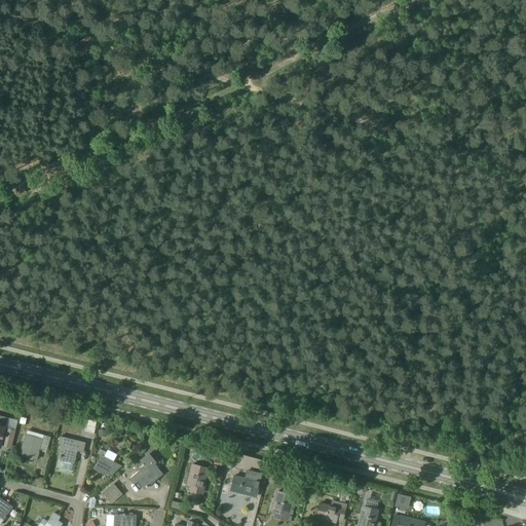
[(57,416),(50,418),(52,425),(59,423),(57,416)]
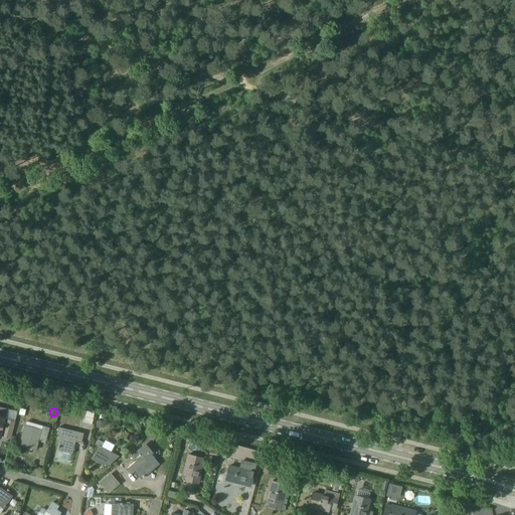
[(83,423),(92,425),(94,418),(86,416),(83,423)]
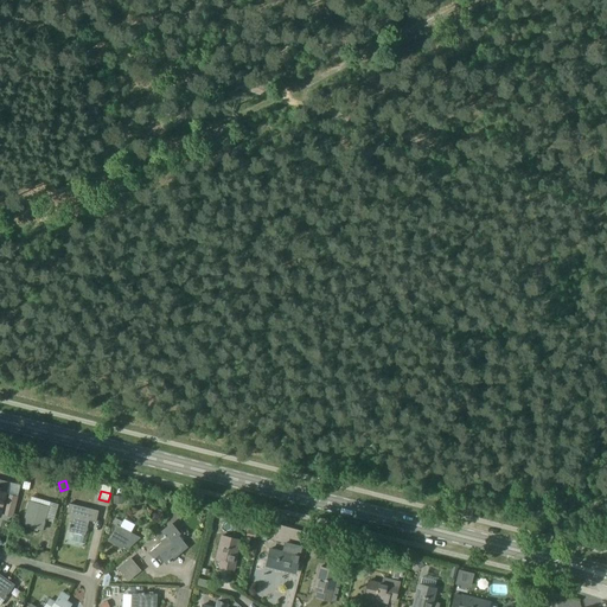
[(10,494),(5,513),(13,517),(19,497),(10,494)]
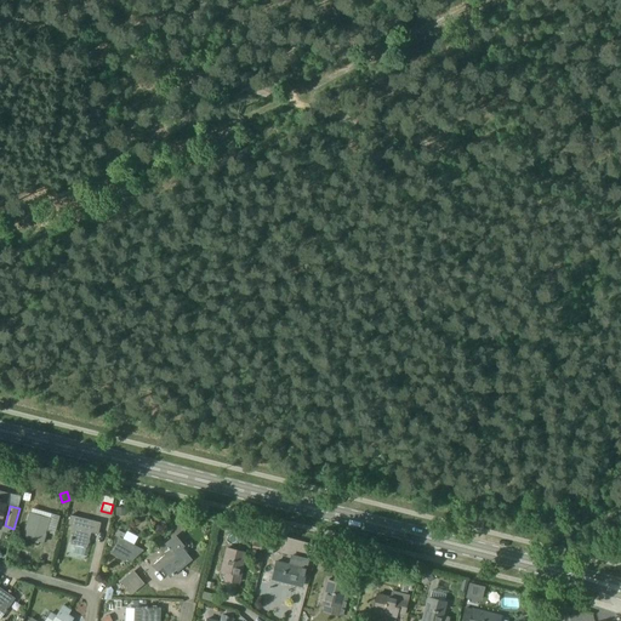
[(50,518),(29,513),(24,536),(44,541),(50,518)]
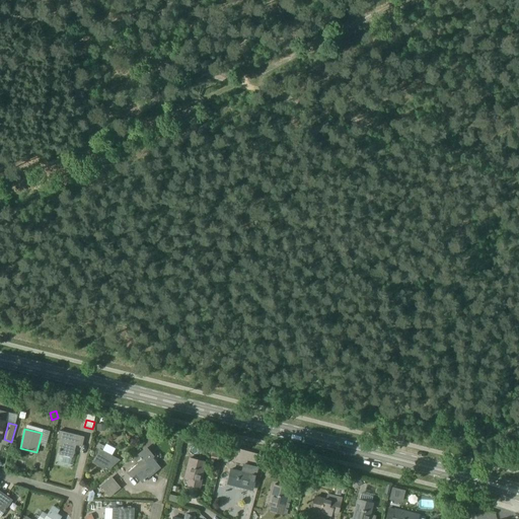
[(92,438),(64,432),(59,454),(73,457),(74,448),(89,451),(92,438)]
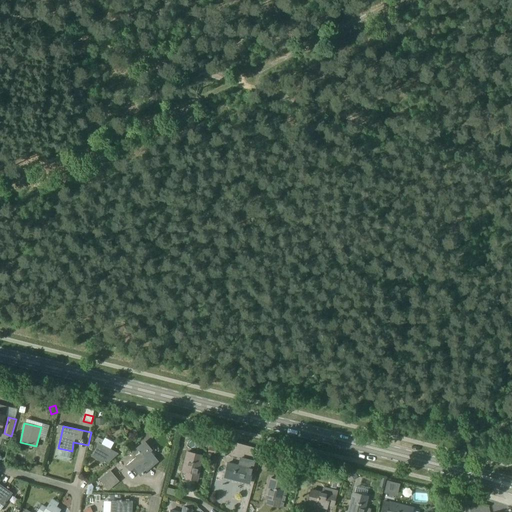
[(104,440),(97,437),(95,442),(98,444),(91,456),(103,463),(105,461),(108,463),(118,453),(111,449),(101,444),(104,440)]
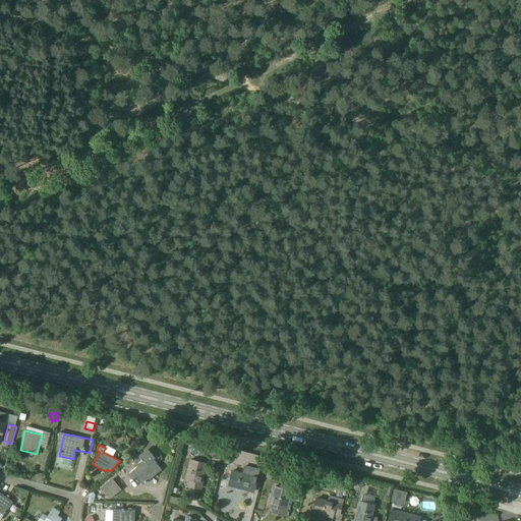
[(221,454),(214,453),(212,460),(219,462),(221,454)]
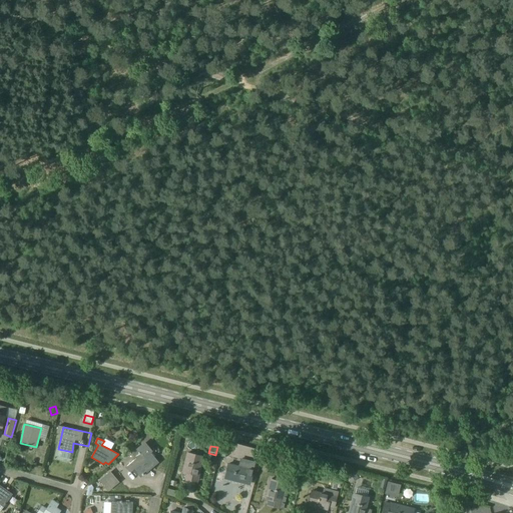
[(147,450),(141,454),(139,451),(134,454),(137,458),(126,467),(130,471),(134,468),(140,476),(157,462),(147,450)]
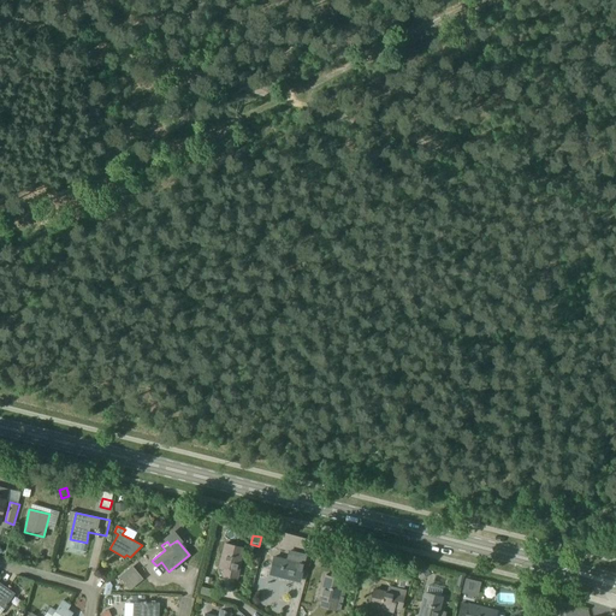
[(241,546),(224,543),(219,566),(224,567),(221,576),(235,580),(241,560),(238,558),(241,546)]
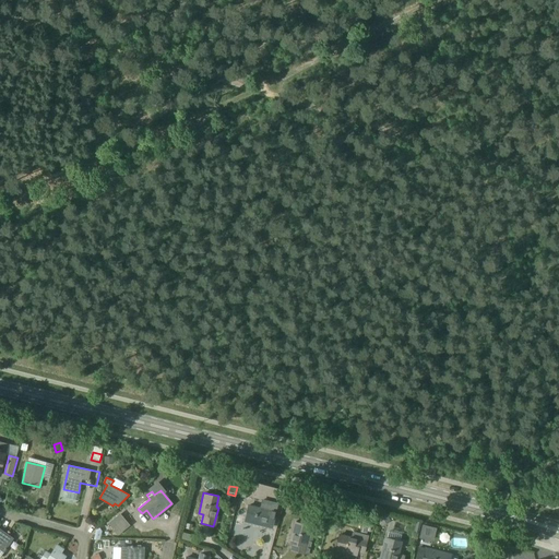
[(328,516),(330,504),(320,503),(318,514),(328,516)]
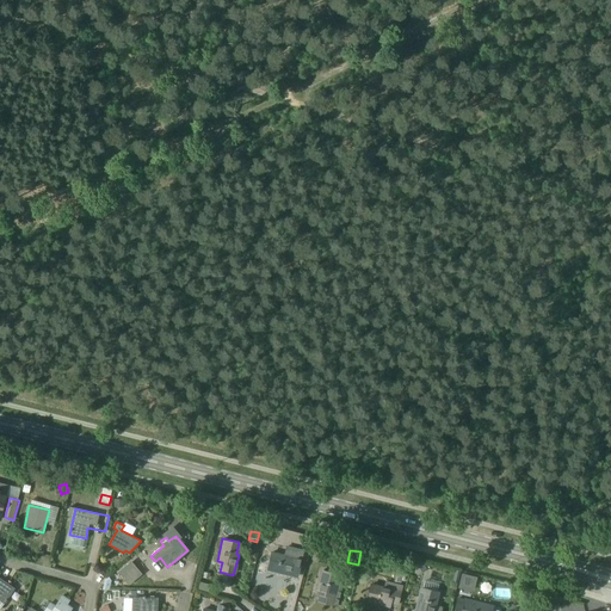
[(302,559),(285,554),(285,555),(271,553),(267,569),(290,575),(291,571),(298,573),(302,559)]
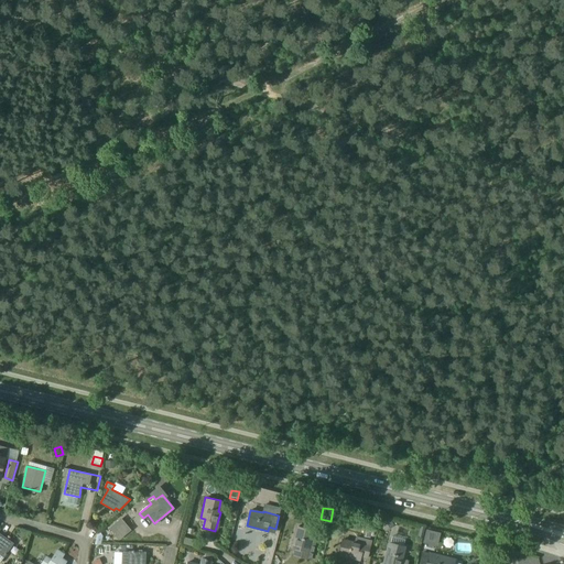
[(393,525),(388,517),(384,519),(380,521),(386,530),(393,525)]
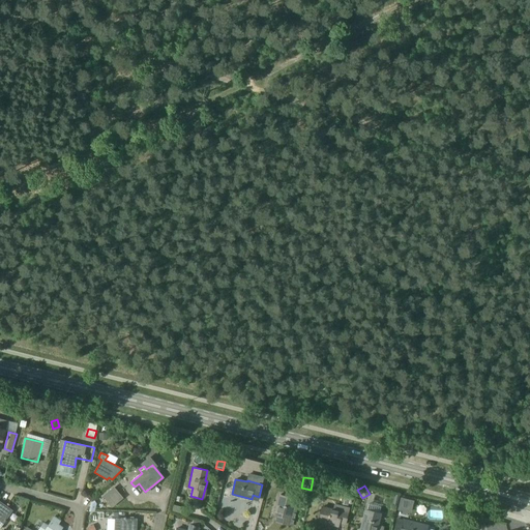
[(114,488),(102,497),(112,508),(123,498),(114,488)]
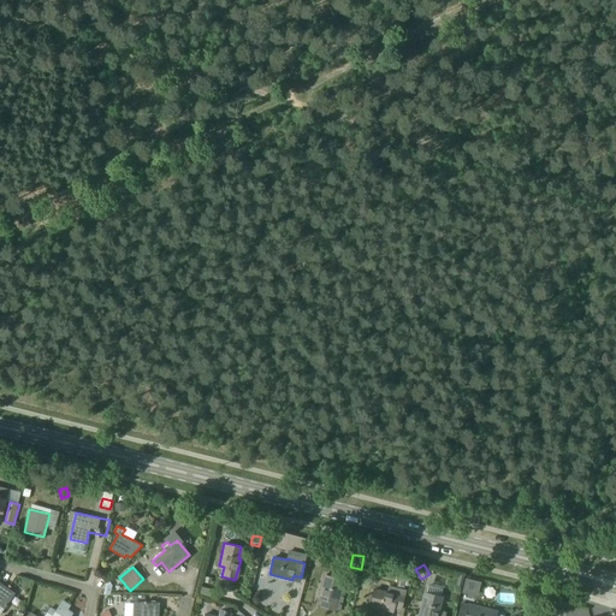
[(325,575),(319,598),(324,599),(321,606),(339,611),(345,586),(341,585),(342,580),(325,575)]
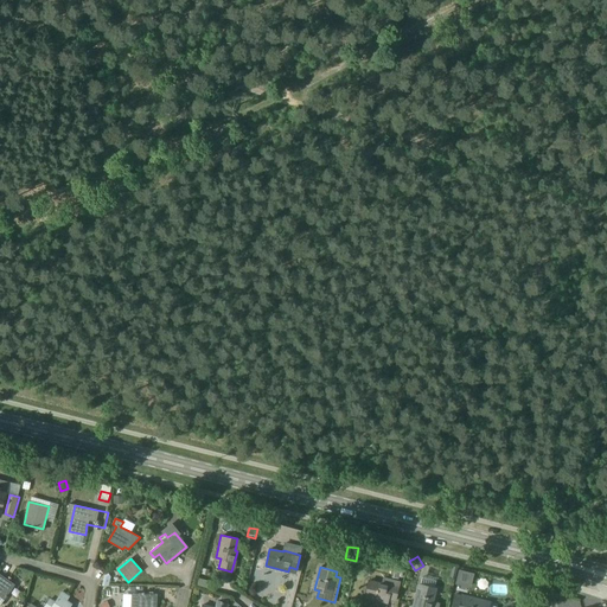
[(403,568),(394,567),(391,577),(398,579),(398,576),(402,577),(403,568)]
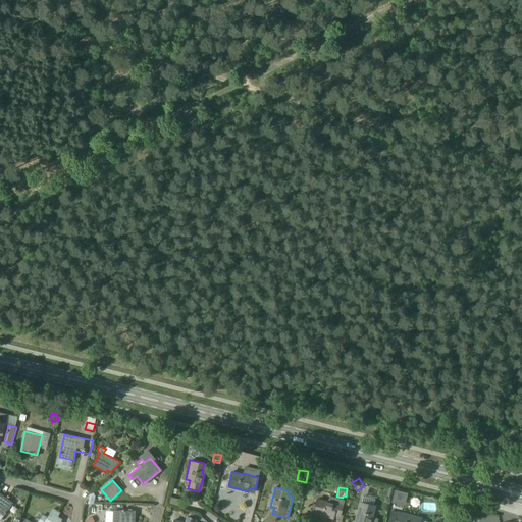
[(408,493),(395,490),(392,503),(405,506),(408,493)]
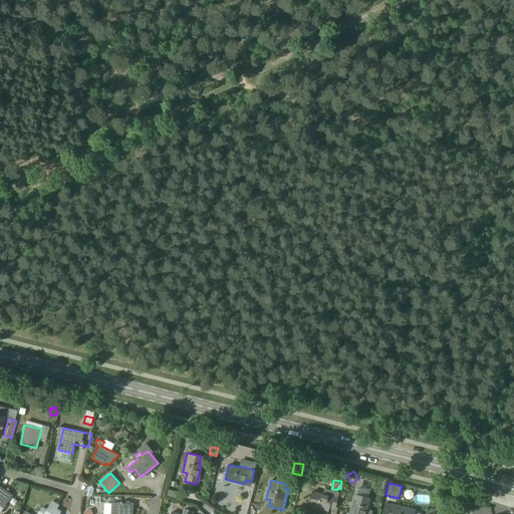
[(12,495),(0,486),(0,505),(3,508),(12,495)]
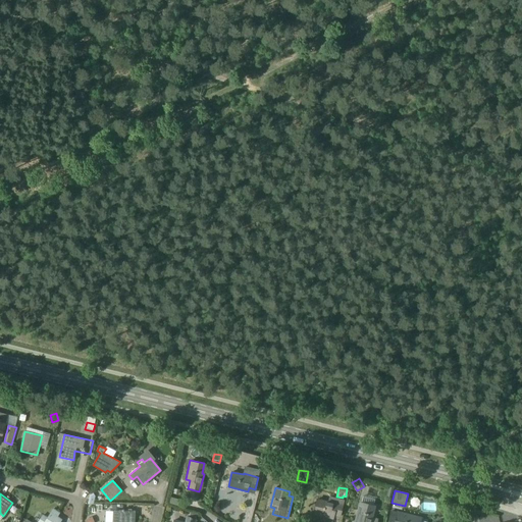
[(345,500),(337,498),(336,502),(328,500),(327,502),(317,499),(313,514),(333,519),(333,516),(341,517),(345,500)]
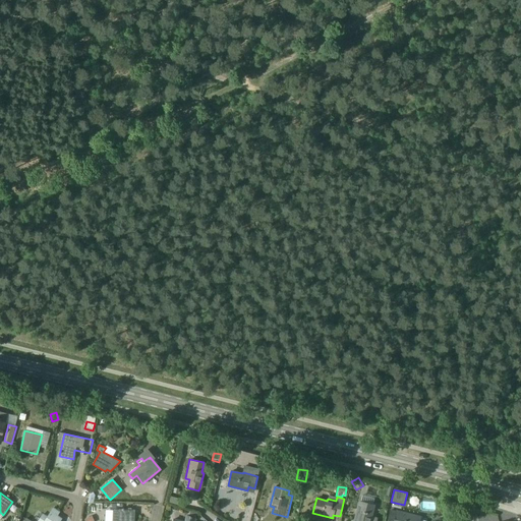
[(373,505),(359,502),(354,520),(375,520),(377,518),(370,517),(373,505)]
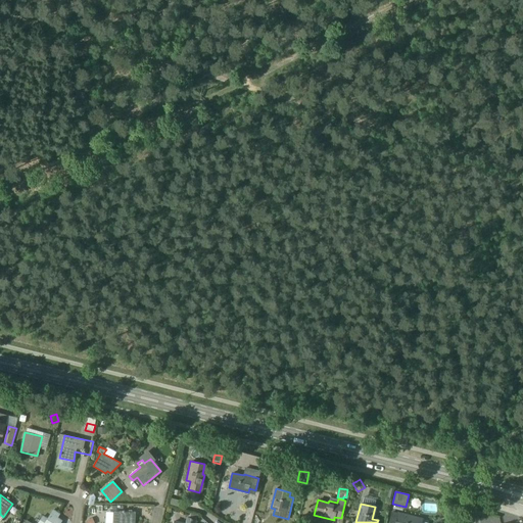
[(446,512),(450,520),(461,514),(457,506),(446,512)]
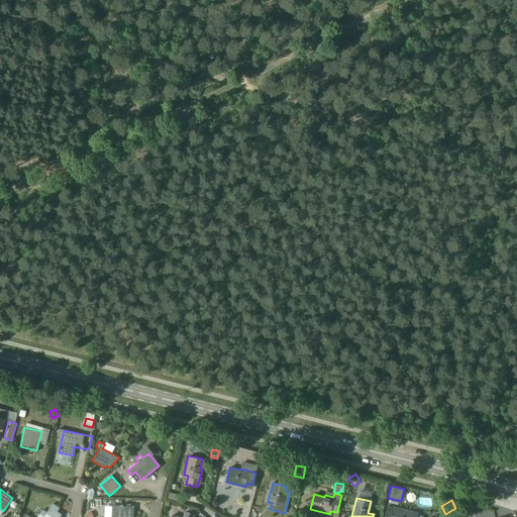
[(42,516),(59,516),(61,515),(54,511),(57,506),(52,504),(42,516)]
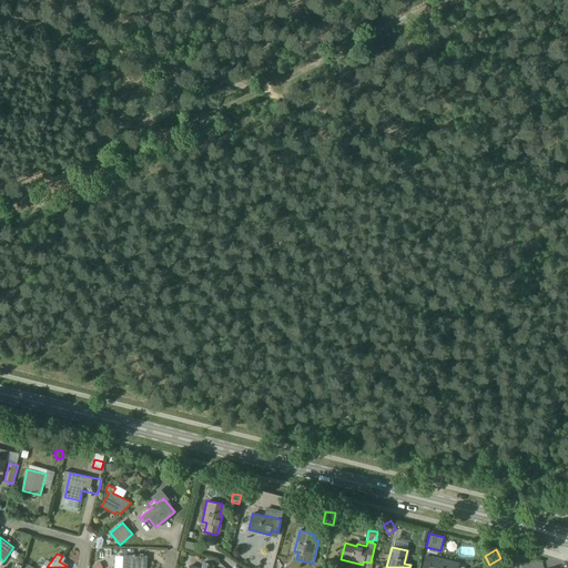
[(496,567),(505,567),(518,560),(514,554),(495,566),(496,567)]
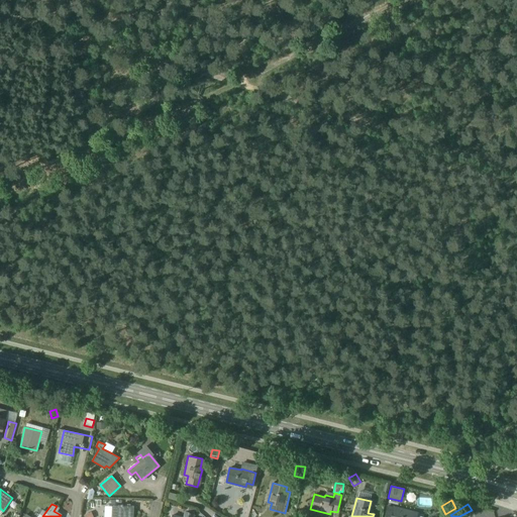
[(117,505),(117,507),(113,506),(112,506),(111,516),(132,516),(133,506),(117,505)]
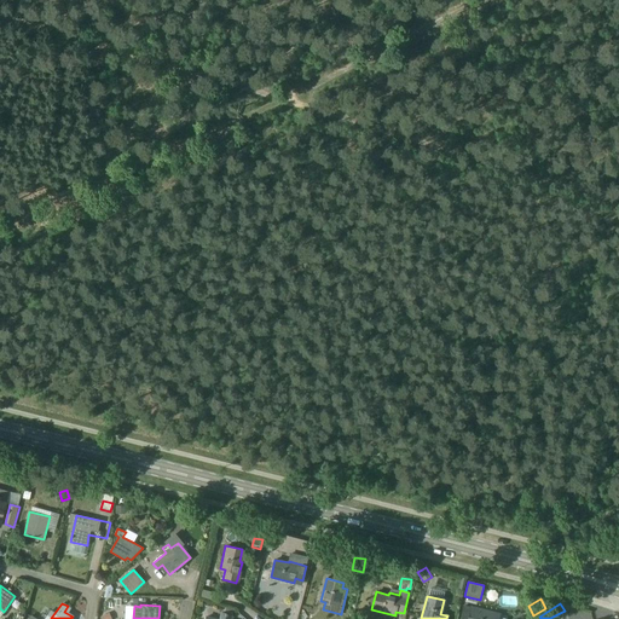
[(464,606),(462,614),(468,615),(467,618),(498,618),(501,613),(470,606),(470,607),(464,606)]
